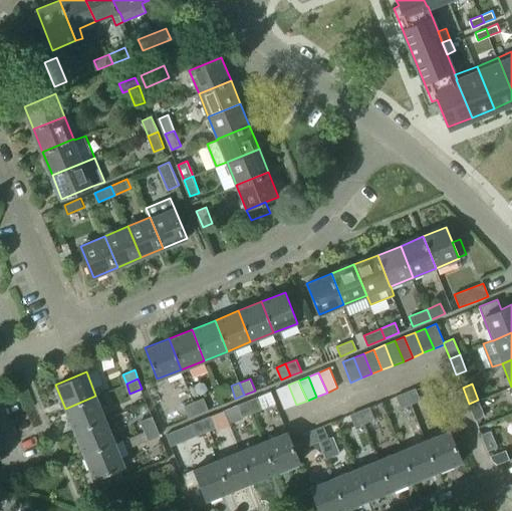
[(285,410),(296,405),(288,385),(277,389),(285,410)]
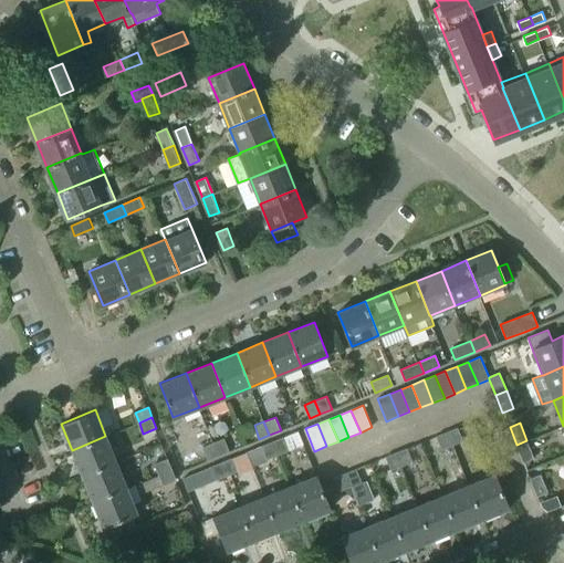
[(452,445),(463,439),(458,427),(447,431),(452,445)]
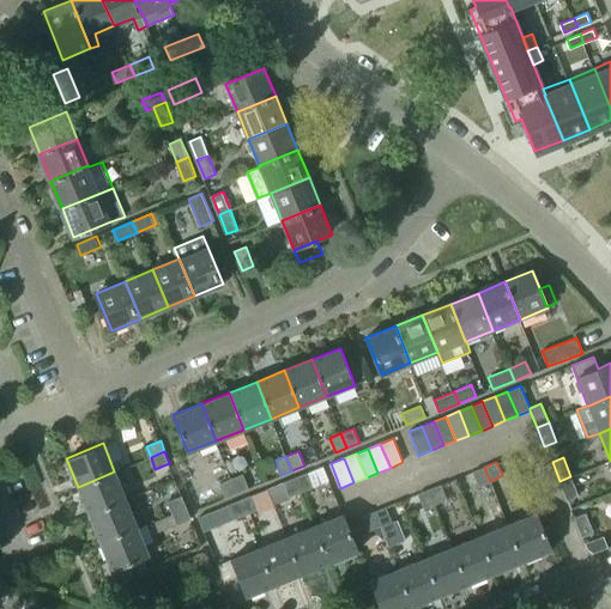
[(479,485),(490,481),(484,467),(473,470),(479,485)]
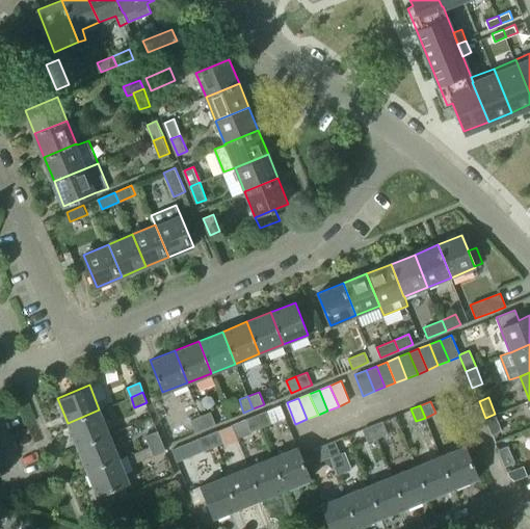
[(77,447),(108,433),(99,410),(68,423),(77,447)]
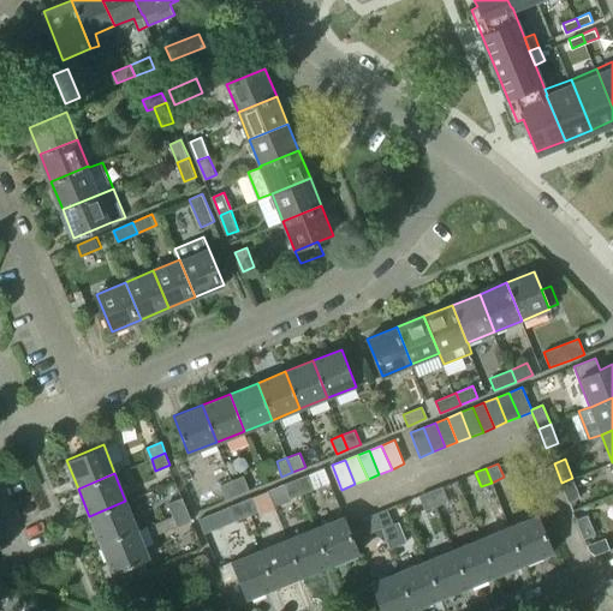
[(302,493),(314,487),(308,473),(296,478),(302,493)]
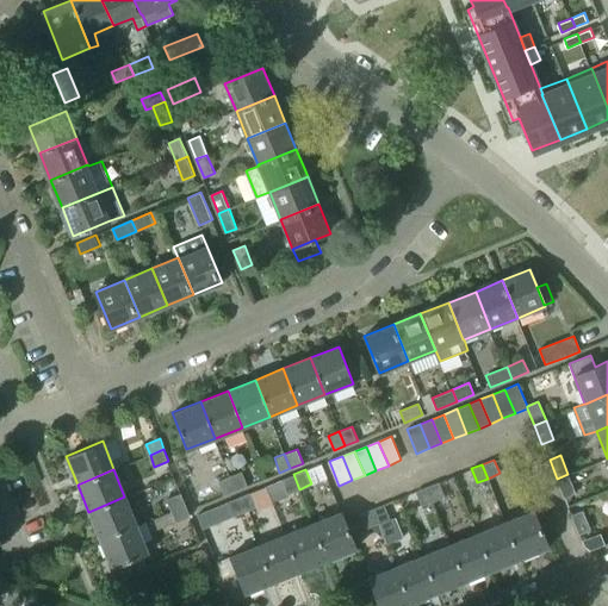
[(235,491),(248,485),(242,470),(230,475),(235,491)]
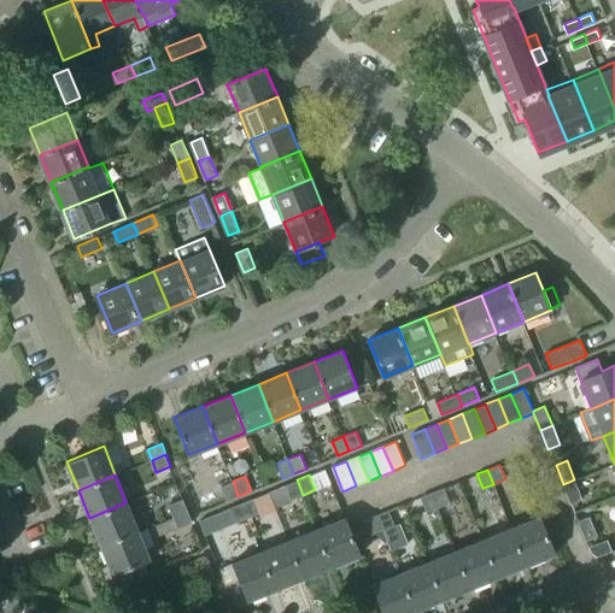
[(292,499),(303,495),(297,479),(286,484),(292,499)]
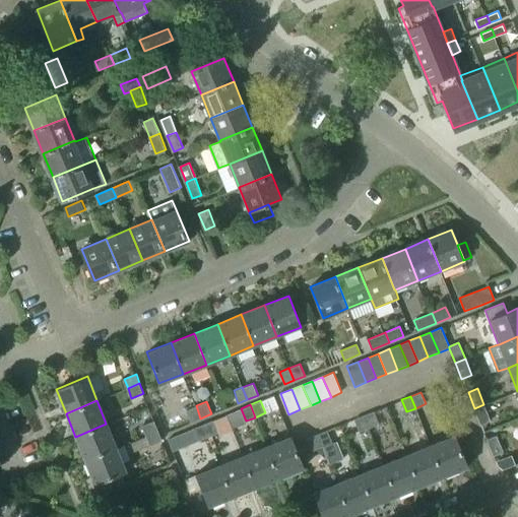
[(481,425),(491,421),(483,404),(474,408),(481,425)]
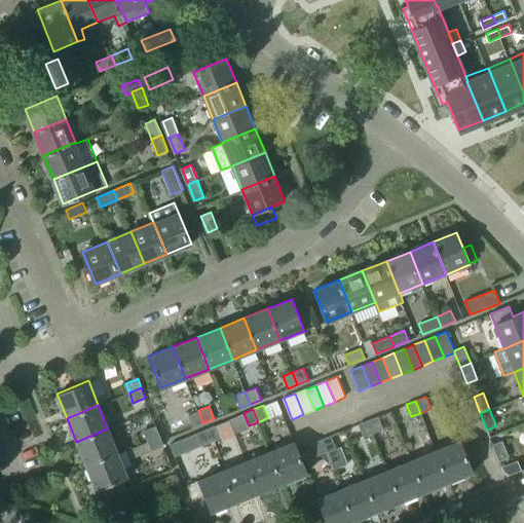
[(194,426),(202,423),(198,410),(189,414),(194,426)]
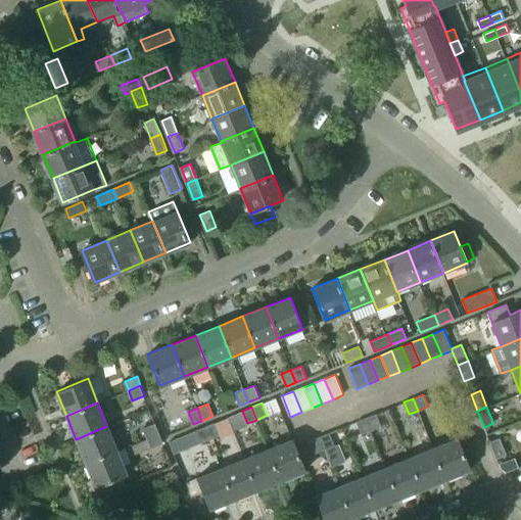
[(371,429),(381,425),(376,413),(366,417),(371,429)]
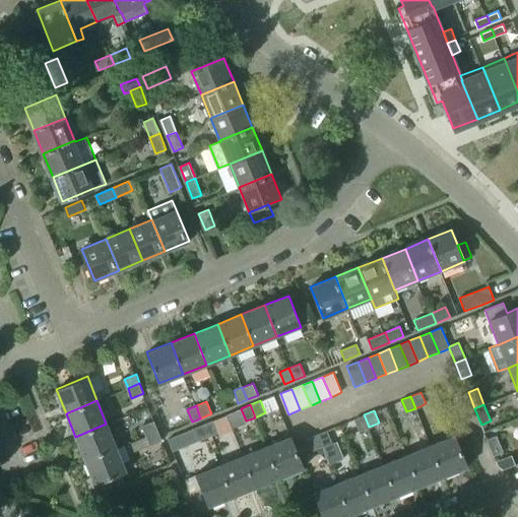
[(360,431),(369,427),(364,414),(354,418),(360,431)]
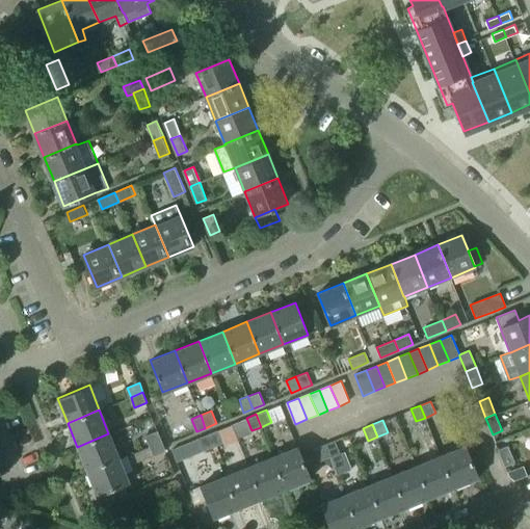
[(213,446),(223,442),(218,429),(208,433),(213,446)]
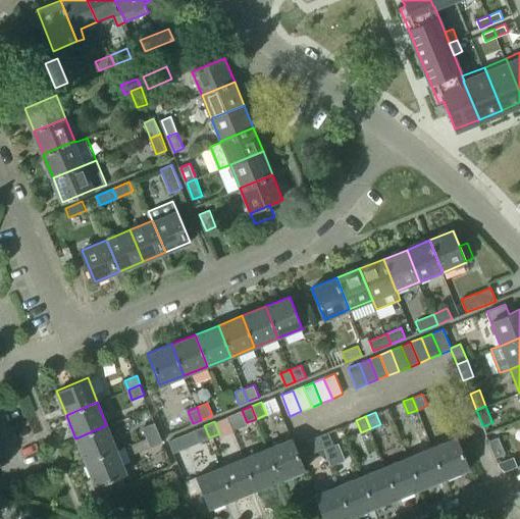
[(147,436),(159,432),(155,422),(143,427),(147,436)]
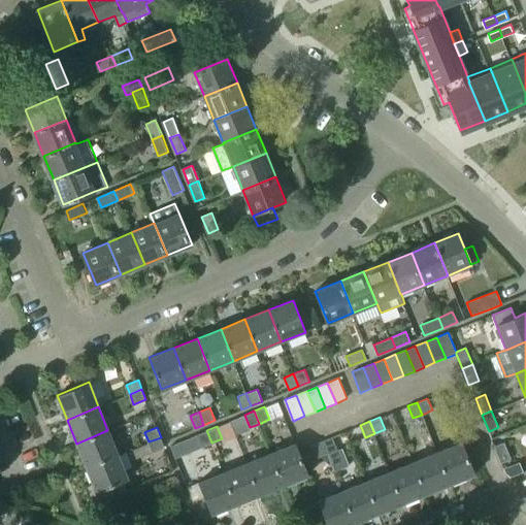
[(86,467),(118,455),(107,430),(76,444),(86,467)]
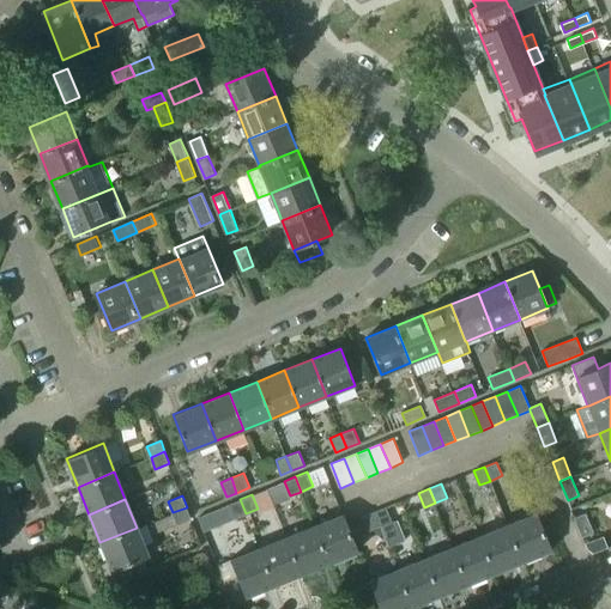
[(235,518),(246,513),(240,499),(229,504),(235,518)]
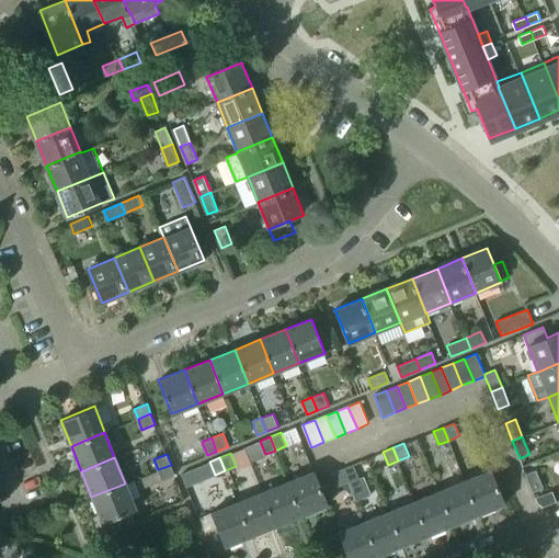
[(349,480),(358,477),(354,464),(343,468),(349,480)]
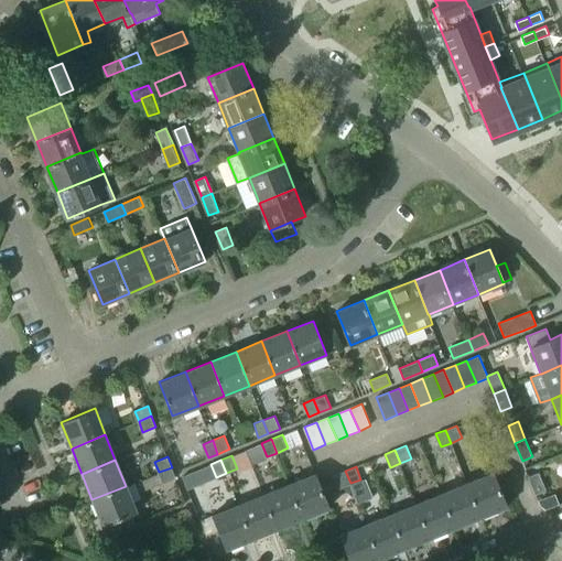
[(163,482),(175,477),(176,477),(172,467),(159,472),(163,482)]
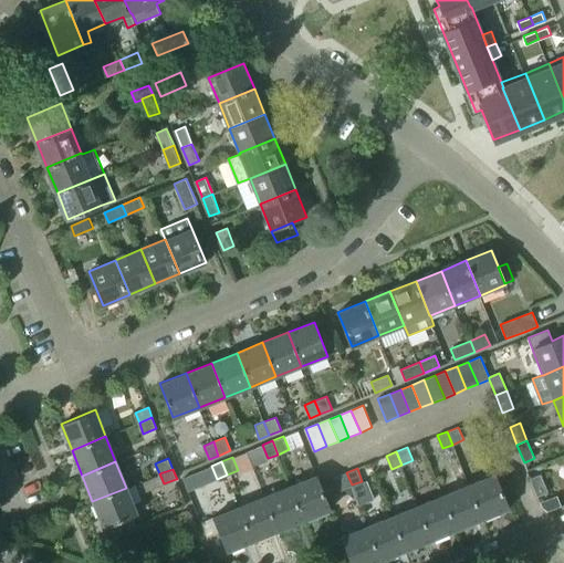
[(341,489),(352,485),(346,472),(335,477),(341,489)]
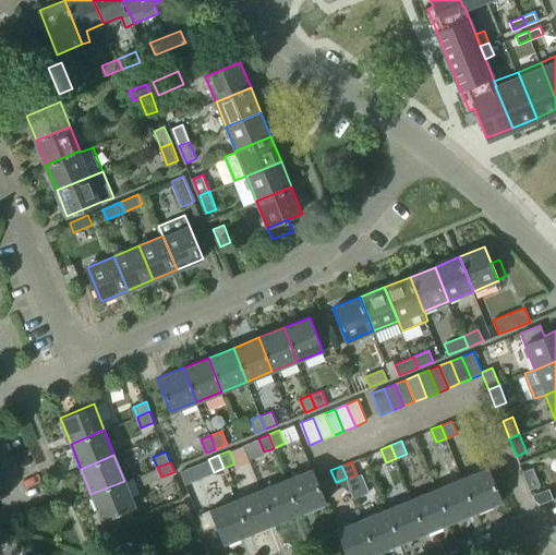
[(475,511),(502,501),(487,468),(462,478),(475,511)]
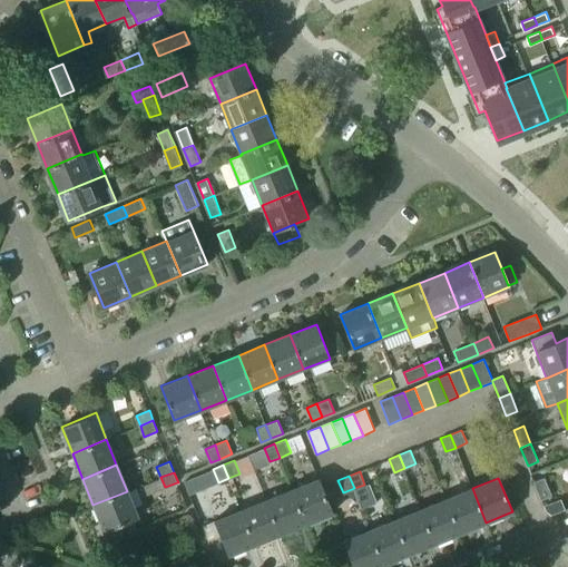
[(541,499),(551,496),(545,478),(534,482),(541,499)]
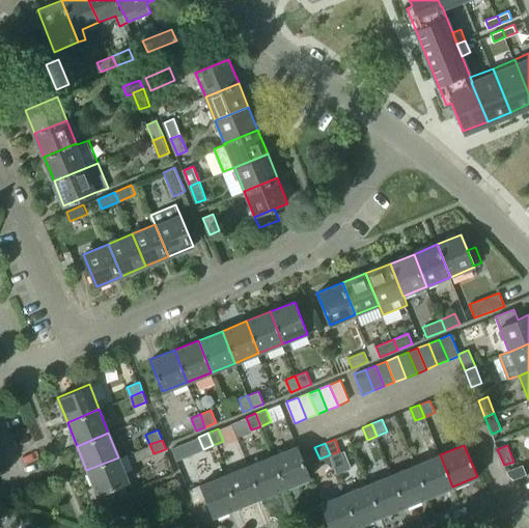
[(285,489),(310,478),(297,446),(272,455),(285,489)]
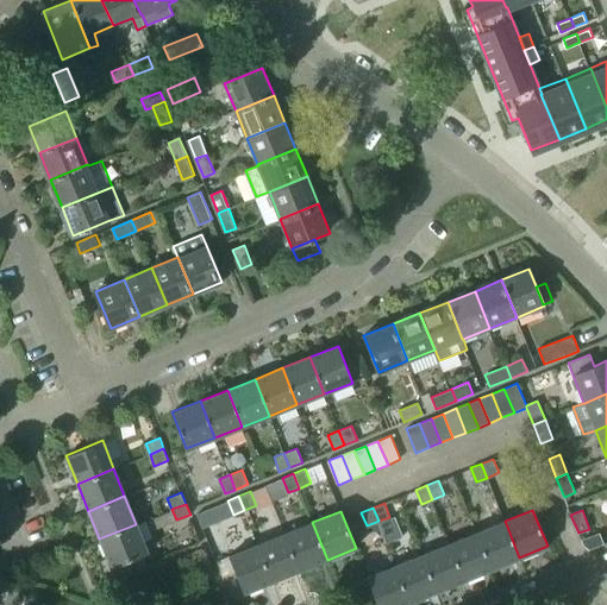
[(493,568),(519,558),(505,521),(477,533),(493,568)]
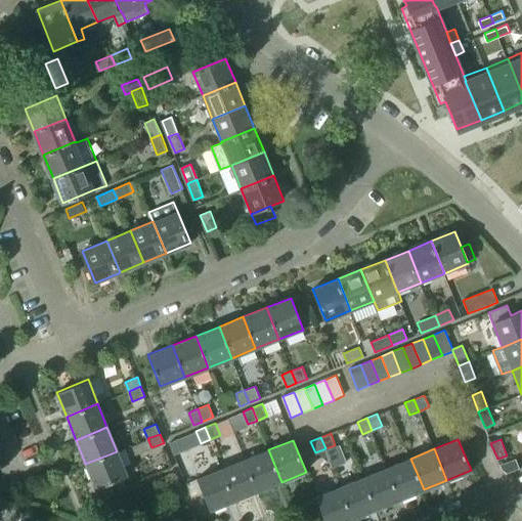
[(258,491),(281,482),(268,449),(246,459),(258,491)]
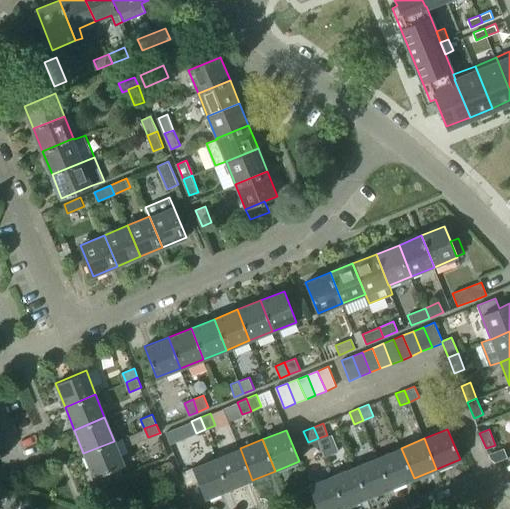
[(93,477),(123,464),(114,441),(83,453),(93,477)]
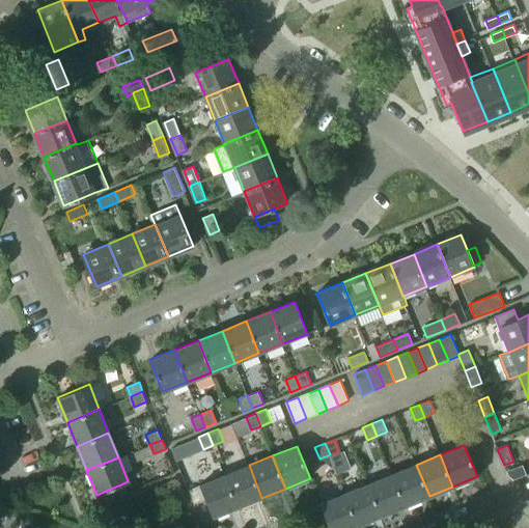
[(238,507),(261,498),(249,465),(225,475),(238,507)]
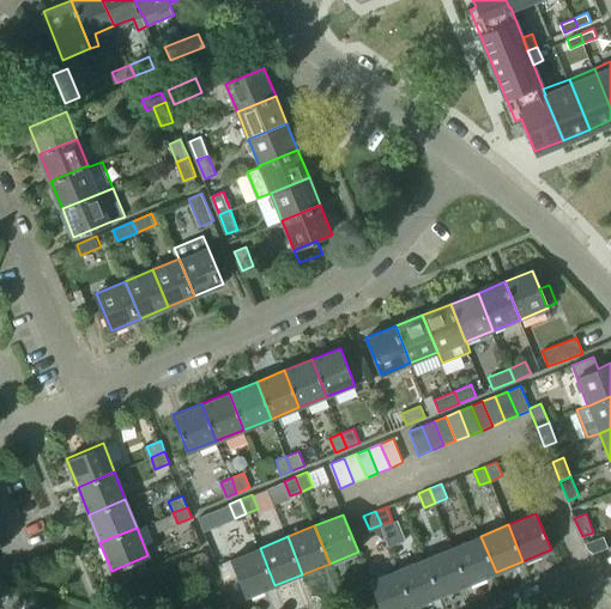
[(469,583),(496,572),(481,536),(453,547),(469,583)]
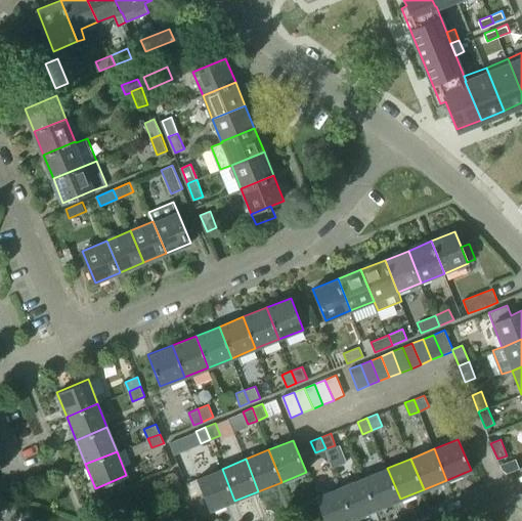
[(377,509),(400,498),(387,468),(364,477),(377,509)]
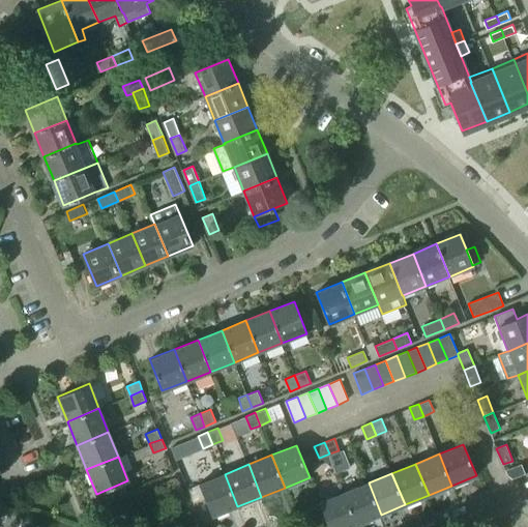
[(213,517),(237,506),(225,474),(200,484),(213,517)]
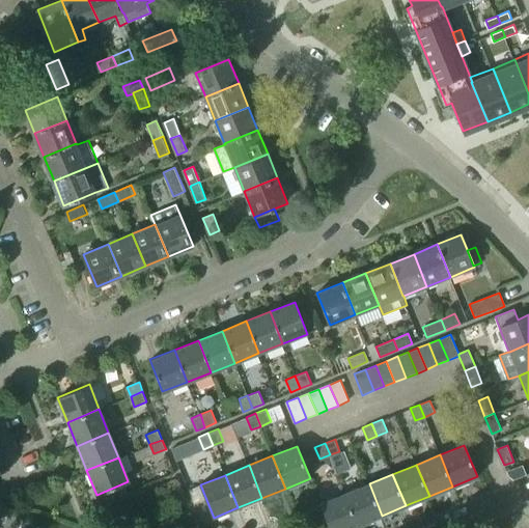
[(358,525),(382,516),(369,483),(345,494),(358,525)]
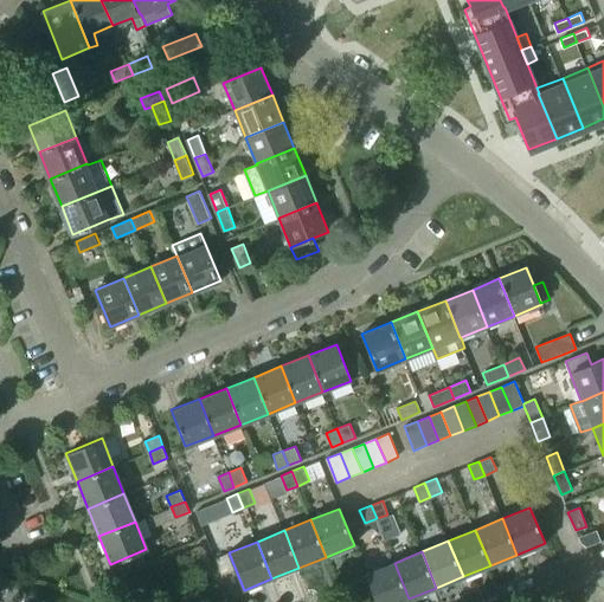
[(378,601),(400,601),(409,599),(394,563),(366,574),(378,601)]
